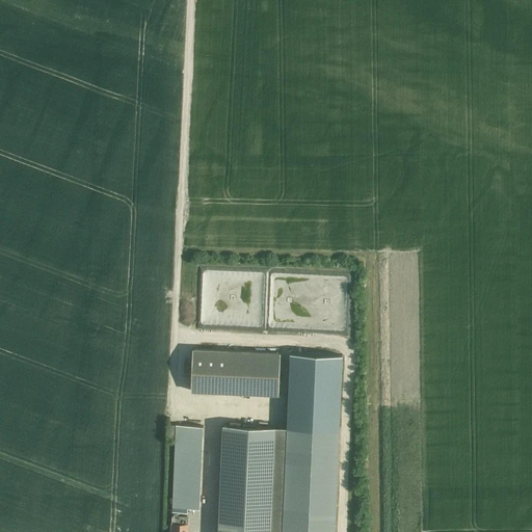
[(202,269),(197,320),(259,324),(261,297),(247,296),(247,295),(234,294),(233,309),(232,308),(231,318),(217,317),(218,296),(219,296),(219,287),(213,286),(214,270),(202,269)]
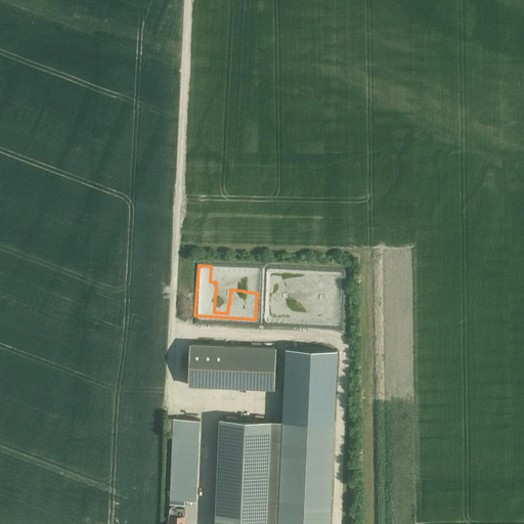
[(272,389),(274,347),(191,343),(190,385),(272,389)]
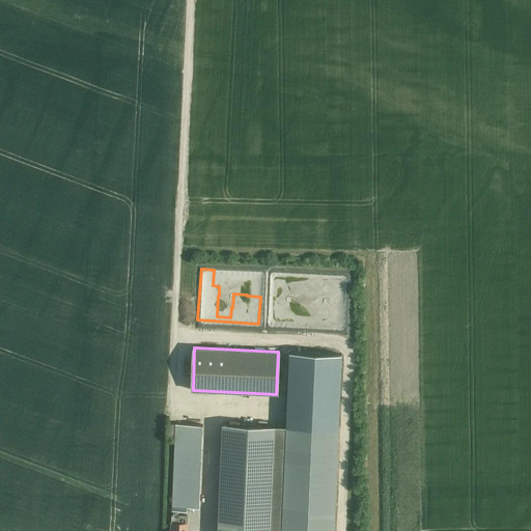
[(222,425),(218,530),(334,530),(342,353),(289,351),(288,396),(299,396),(297,428),(275,427),(222,425)]
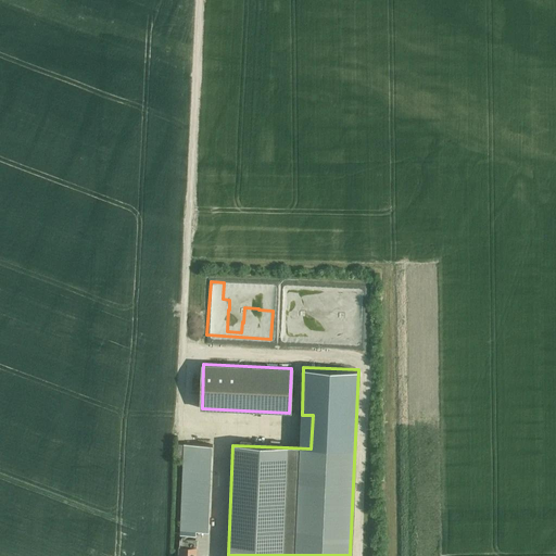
[(184,443),(180,529),(209,530),(213,444),(184,443)]
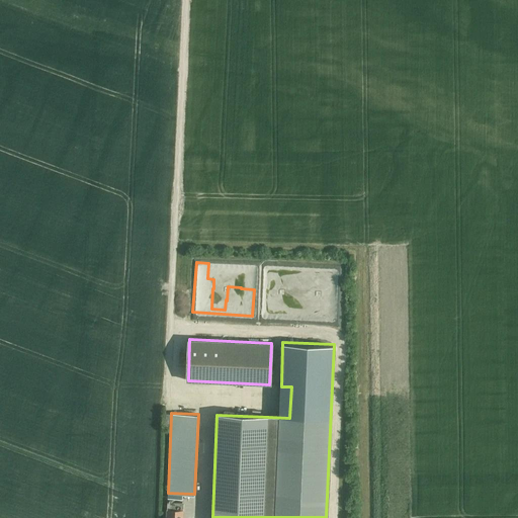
[(168,502),(167,517),(181,517),(182,502),(168,502)]
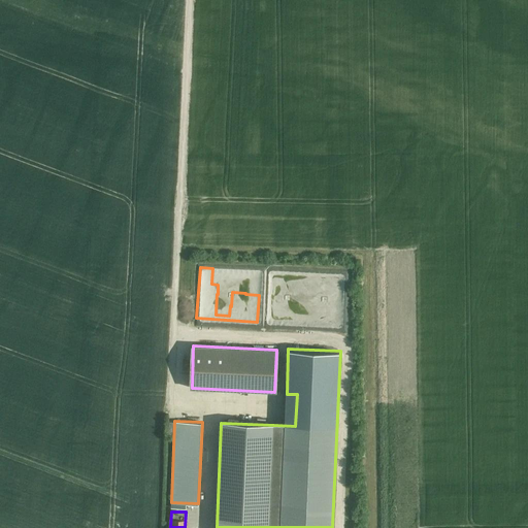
All buildings are outlined.
